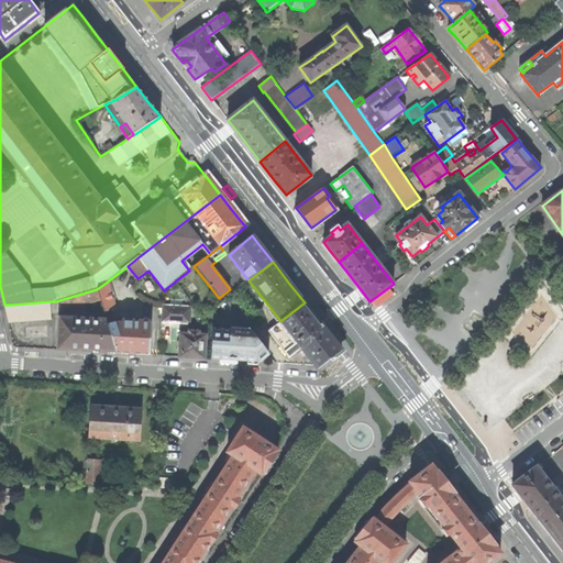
[(116,300),(109,280),(97,289),(100,300),(103,311),(114,309),(113,301),(116,300)]
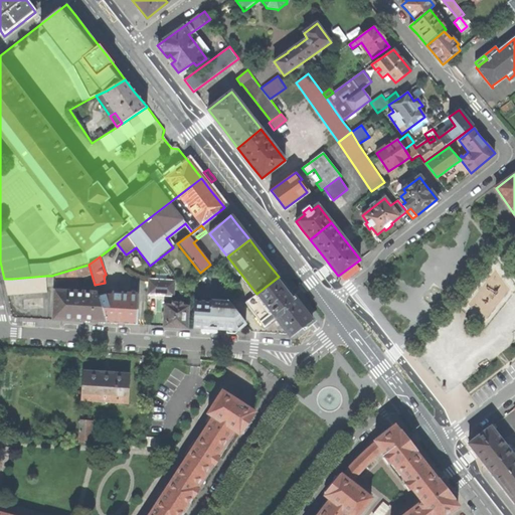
[(57,284),(92,275),(89,265),(54,275),(57,284)]
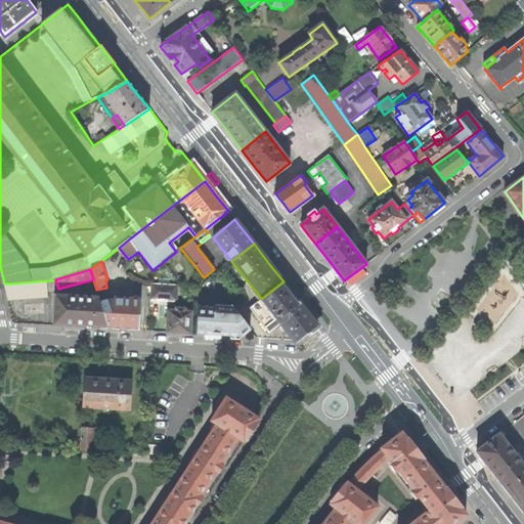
[(47,280),(13,284),(12,284),(4,284),(7,299),(48,296),(47,280)]
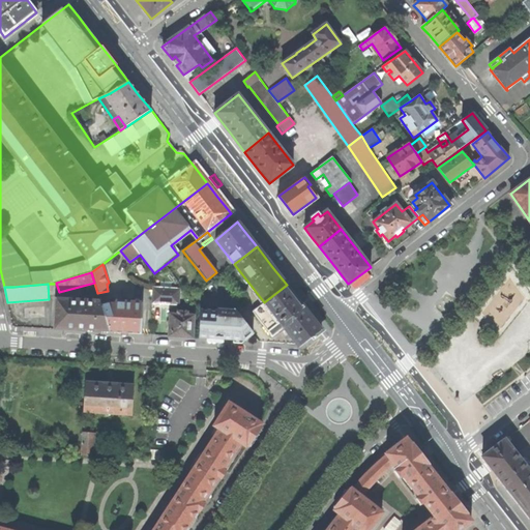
[(284,328),(299,348),(321,330),(314,320),(296,297),(287,285),(264,302),(284,328)]
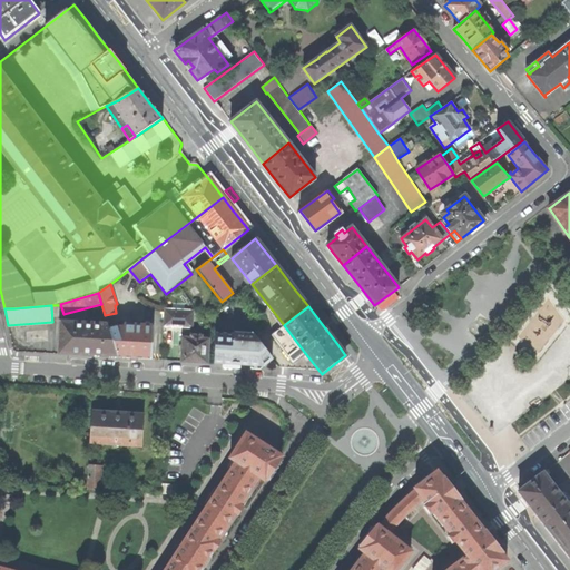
[(165,325),(192,327),(193,312),(166,310),(165,325)]
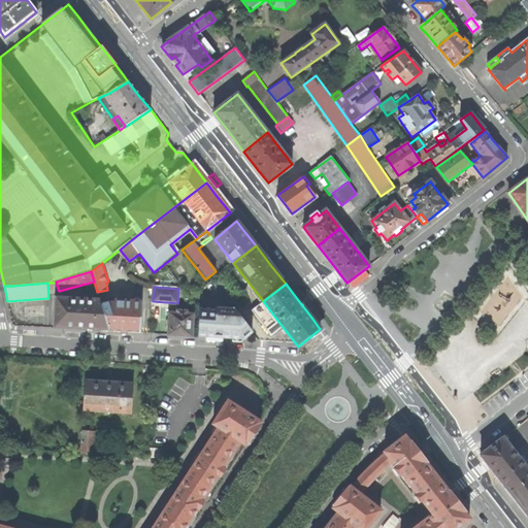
[(100,300),(57,298),(55,327),(85,329),(108,331),(101,306),(100,300)]
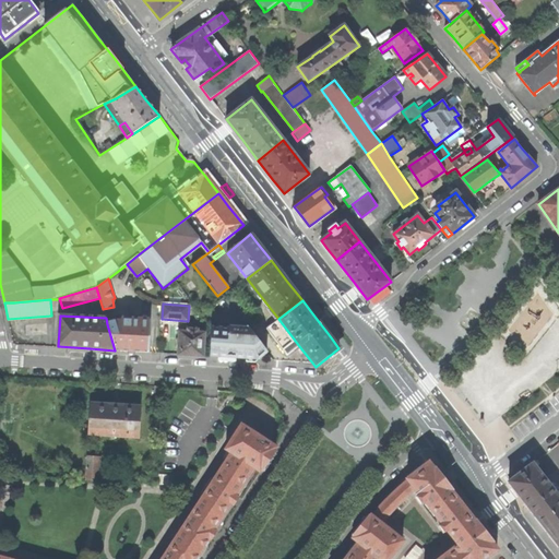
[(116,322),(107,324),(115,351),(139,352),(147,352),(149,352),(151,320),(132,319),(131,322),(116,321),(116,322)]
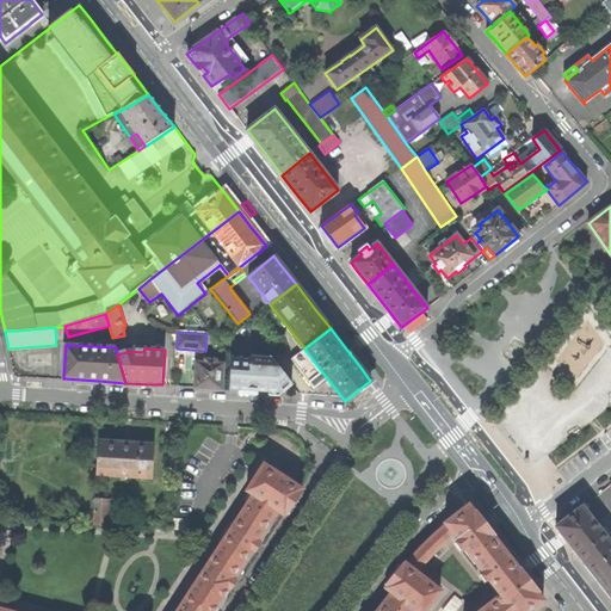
[(319,384),(327,378),(304,349),(290,359),(314,388),(319,384)]
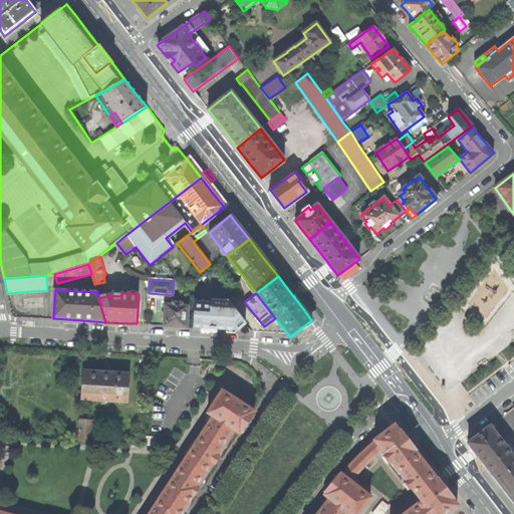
[(226,303),(194,301),(193,327),(212,328),(232,330),(243,320),(228,301),(226,303)]
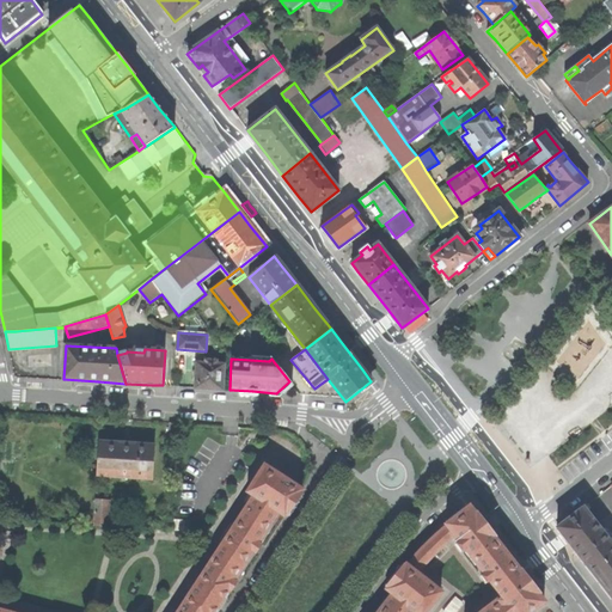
[(216,361),(206,361),(206,363),(196,363),(195,387),(208,389),(222,390),(224,365),(215,365),(216,361)]
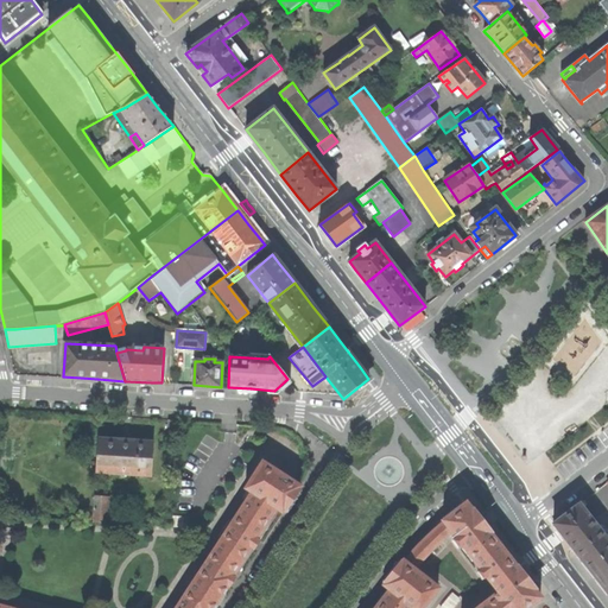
[(166,438),(177,439),(178,420),(168,420),(166,438)]
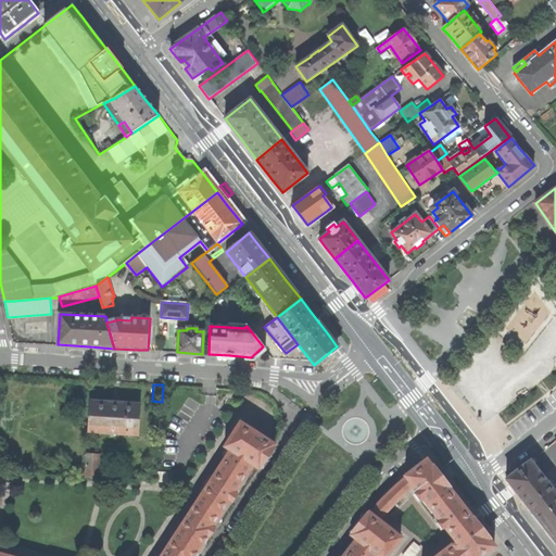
[(89,422),(89,432),(137,436),(139,405),(115,403),(90,402),(89,422)]
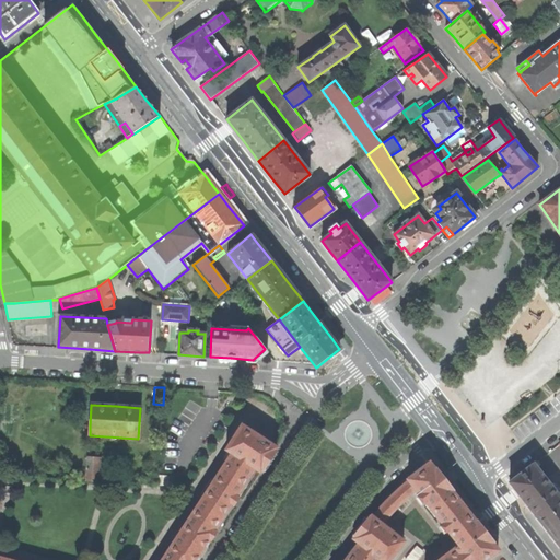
[(275,450),(276,448),(265,441),(259,438),(253,433),(242,426),(226,450),(232,454),(214,481),(213,480),(208,490),(182,532),(181,531),(173,543),(174,543),(170,550),(168,549),(163,559),(162,559),(197,559),(198,559),(199,559),(206,548),(207,547),(206,547),(210,540),(211,540),(214,536),(217,533),(214,531),(232,504),(234,506),(236,502),(238,498),(236,497),(255,469),(260,473),(261,470),(263,471),(276,451),(275,450)]
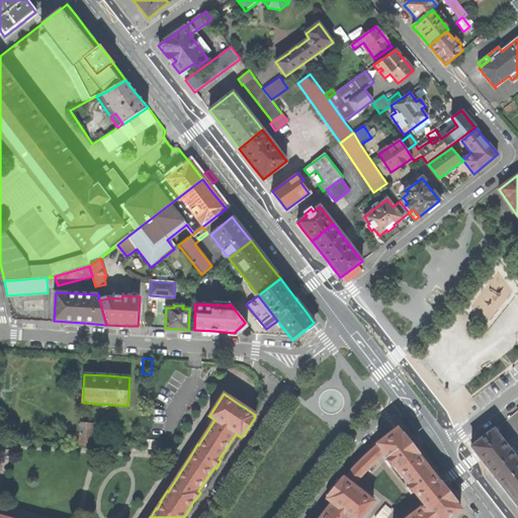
[(80,444),(91,445),(92,424),(81,424),(80,444)]
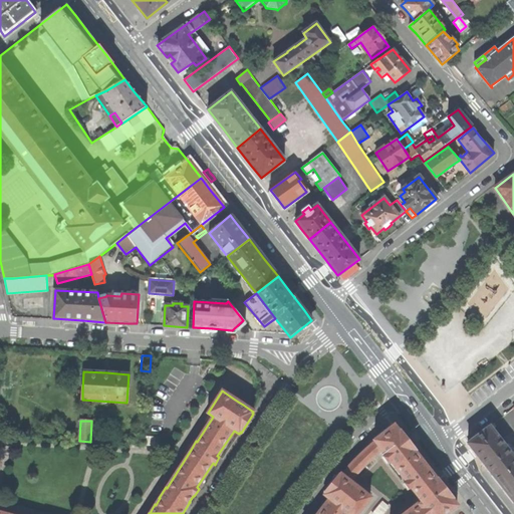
[(373,441),(374,442),(381,450),(386,455),(382,457),(388,463),(390,461),(392,463),(391,463),(401,475),(406,482),(404,484),(409,490),(411,488),(421,501),(404,513),(446,513),(457,506),(444,489),(424,463),(408,443),(394,426),(373,441)]
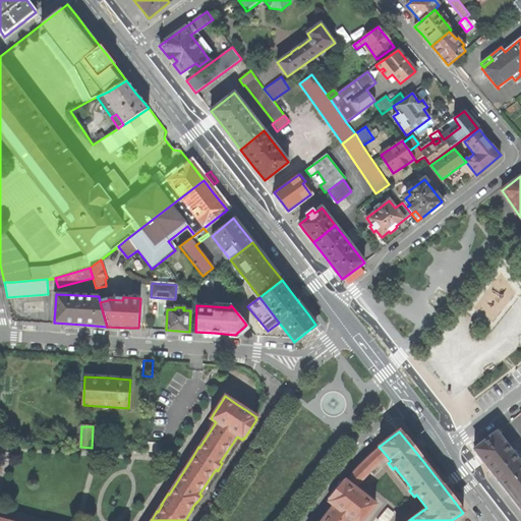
[(520,463),(496,431),(473,449),(482,461),(493,473),(509,494),(517,505),(520,510),(520,463)]
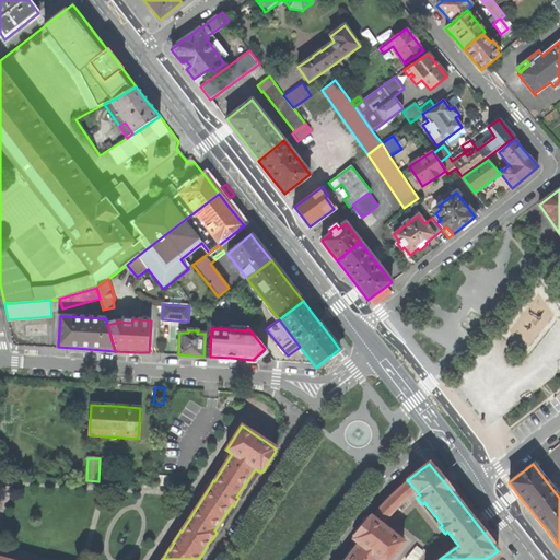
[(377,511),(372,517),(382,525),(416,490),(408,481),(385,502),(377,510),(377,511)]
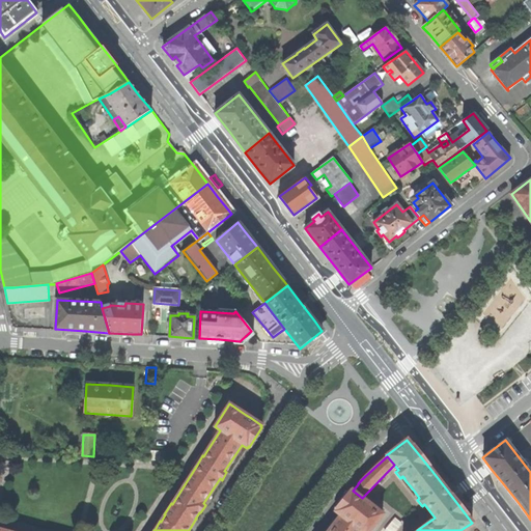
[(368,530),(383,513),(372,506),(362,498),(353,491),(352,490),(351,492),(345,497),(336,509),(335,511),(340,515),(328,530),(368,530)]
